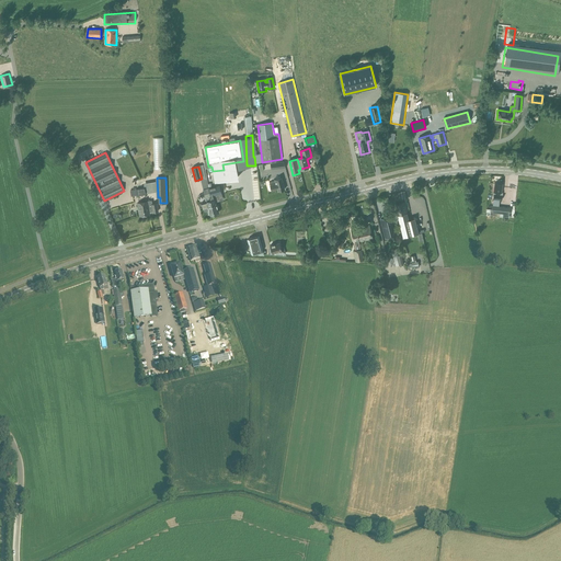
[(272,191),(278,190),(278,191),(285,190),(283,181),(283,182),(282,178),(275,180),(275,181),(270,182),(271,185),(272,191)]
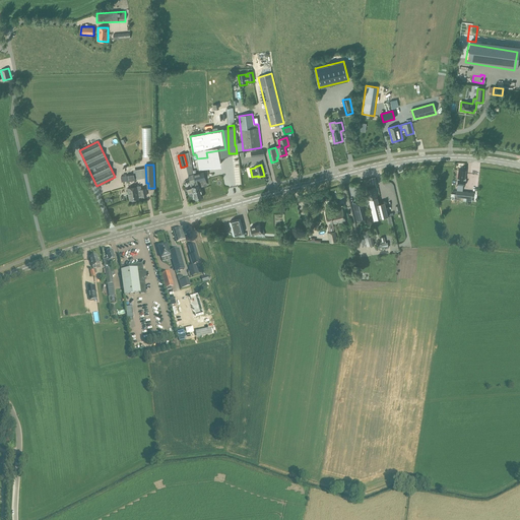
[(465,181),(464,181),(466,171),(459,170),(458,178),(457,185),(465,185),(465,181)]
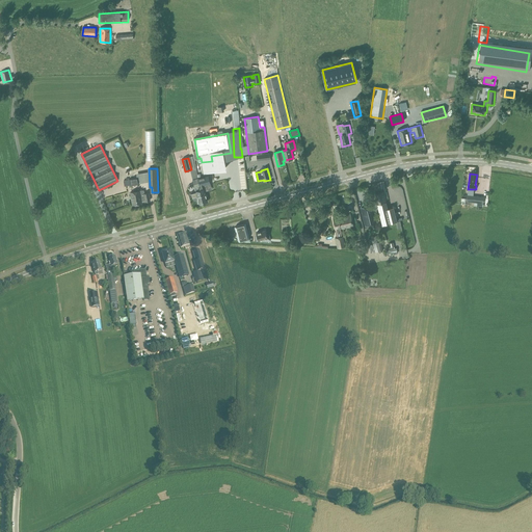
[(208,202),(203,185),(210,184),(208,176),(198,178),(201,186),(198,186),(200,188),(204,203),(208,202)]
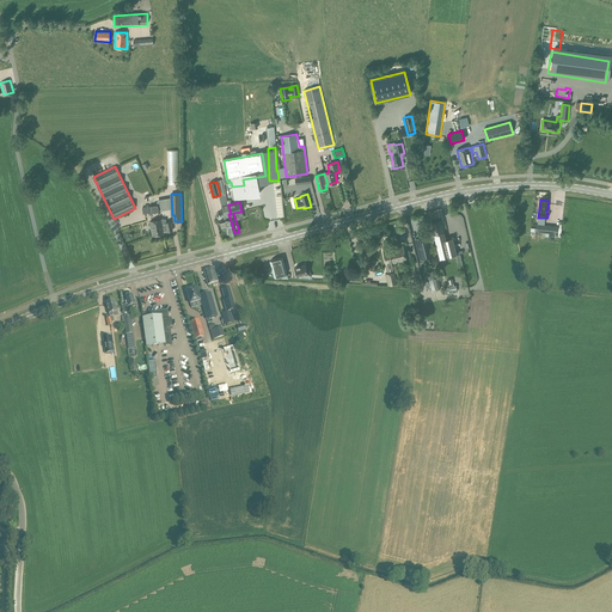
[(230,234),(234,233),(230,216),(228,214),(231,214),(228,204),(221,207),(225,218),(224,220),(220,221),(222,227),(222,228),(224,230),(225,230),(226,230),(227,230),(228,234),(230,234)]
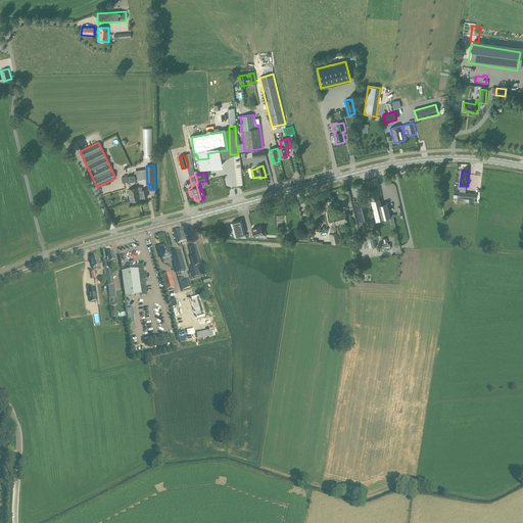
[(139,198),(138,191),(137,187),(129,189),(131,201),(140,199),(139,198)]
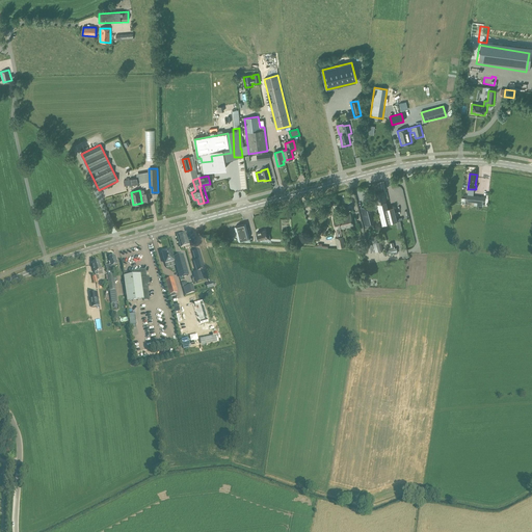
[(384,203),(384,200),(386,200),(383,191),(375,193),(377,204),(377,205),(382,224),(397,221),(393,207),(388,209),(386,202),(384,203)]
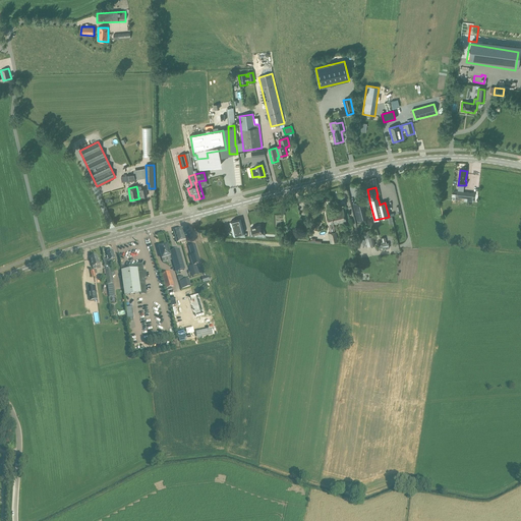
[(138,197),(142,196),(142,197),(147,196),(146,188),(140,189),(137,190),(138,197)]
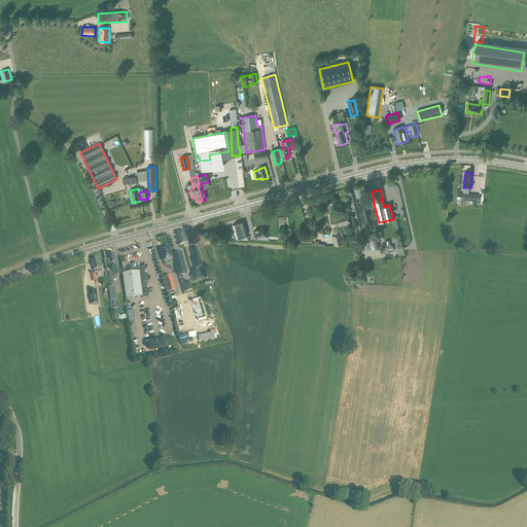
[(362,223),(373,220),(369,204),(357,207),(362,223)]
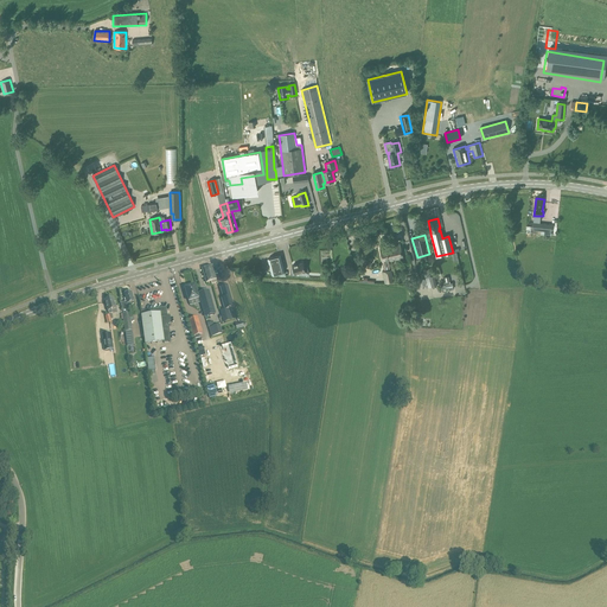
[(388,253),(390,262),(403,259),(400,244),(390,247),(391,250),(389,250),(389,251),(388,253)]
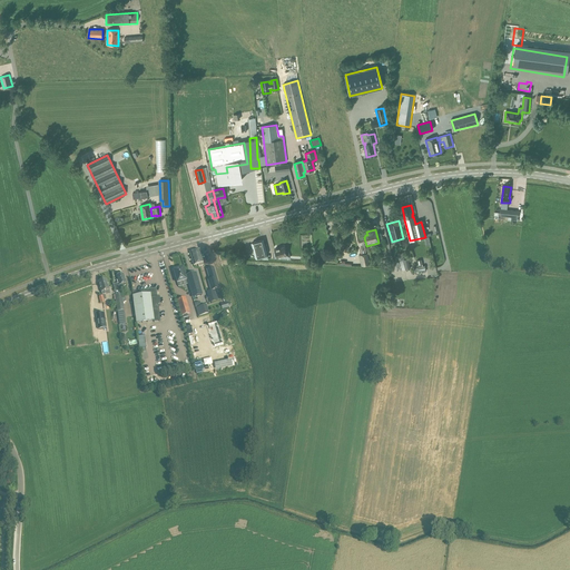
[(364,237),(365,236),(365,235),(367,235),(366,232),(357,234),(362,254),(359,255),(361,266),(370,264),(367,253),(366,253),(365,248),(365,246),(366,246),(364,237)]
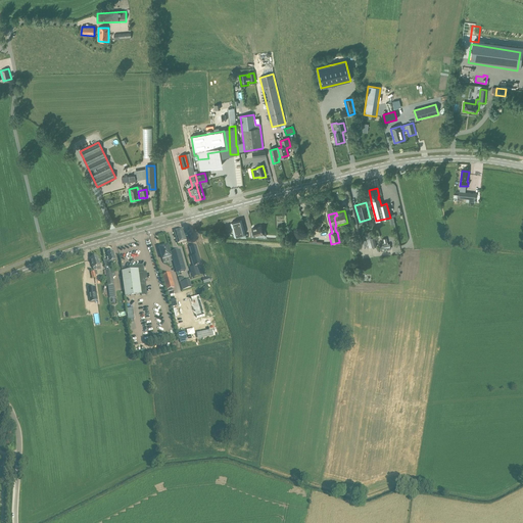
[(238,236),(245,234),(242,221),(231,223),(234,235),(238,236)]
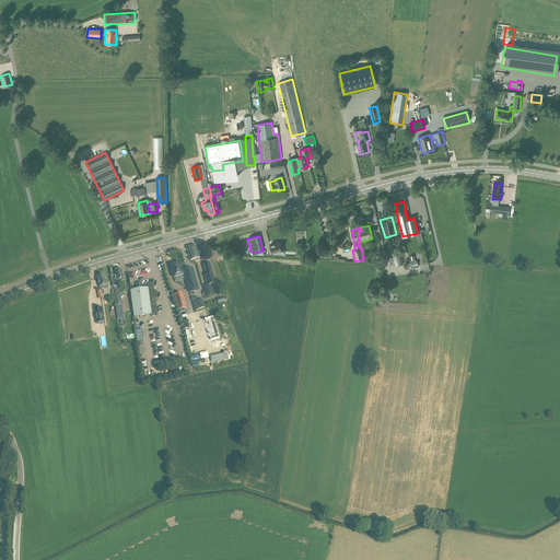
[(272,253),(281,251),(279,242),(270,245),(272,253)]
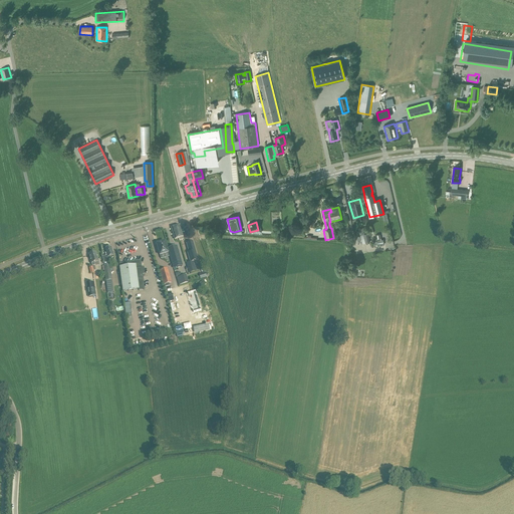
[(183,238),(184,237),(180,226),(172,228),(175,240),(179,239),(180,241),(183,240),(183,238)]
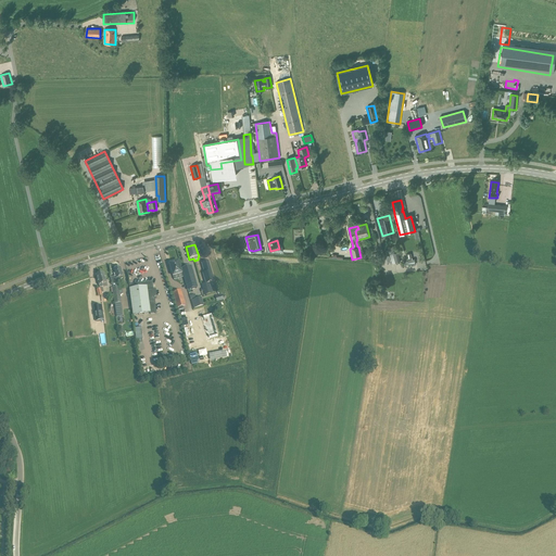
[(414,265),(413,263),(415,263),(414,260),(413,260),(411,253),(407,254),(408,258),(406,258),(406,261),(404,261),(405,265),(411,264),(412,266),(414,265)]
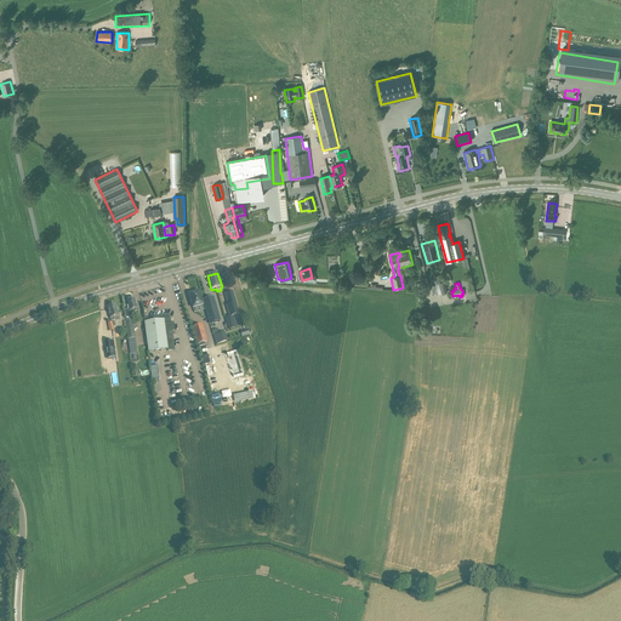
[(193,309),(203,306),(199,292),(189,295),(193,309)]
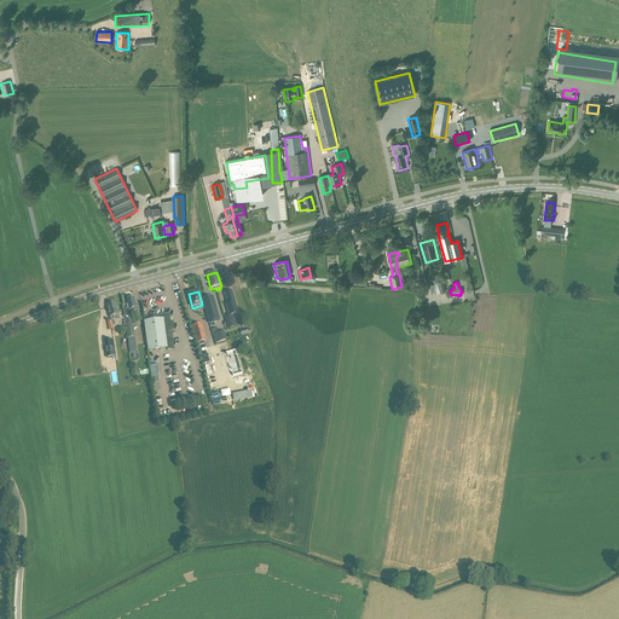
[(224,318),(229,329),(239,325),(236,314),(238,313),(232,291),(225,294),(227,305),(226,305),(230,316),(224,318)]
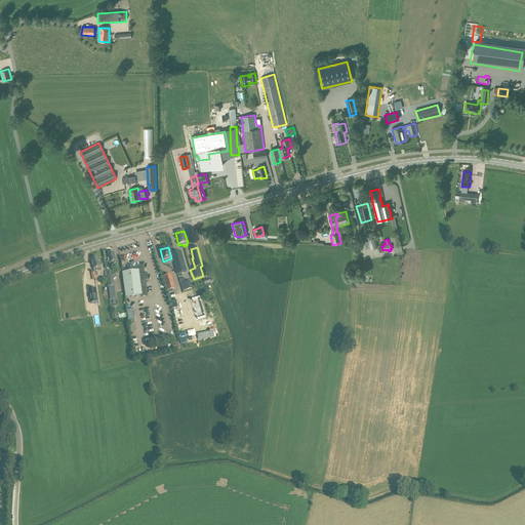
[(177,274),(187,272),(180,252),(172,254),(171,254),(177,274)]
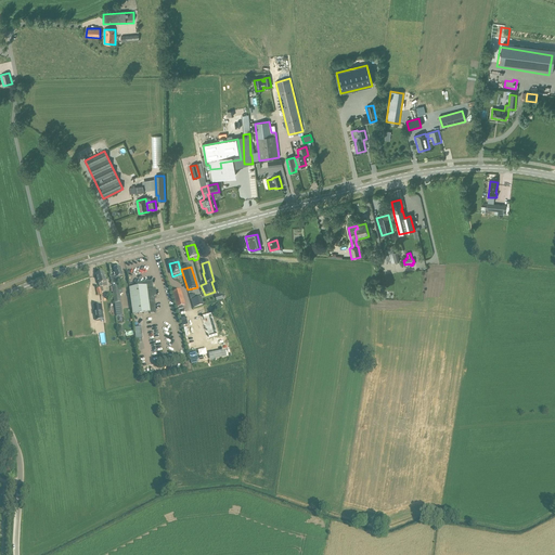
[(117,284),(120,283),(119,278),(123,276),(121,272),(123,271),(121,268),(114,270),(115,273),(114,273),(114,276),(111,278),(112,284),(117,283),(117,284)]
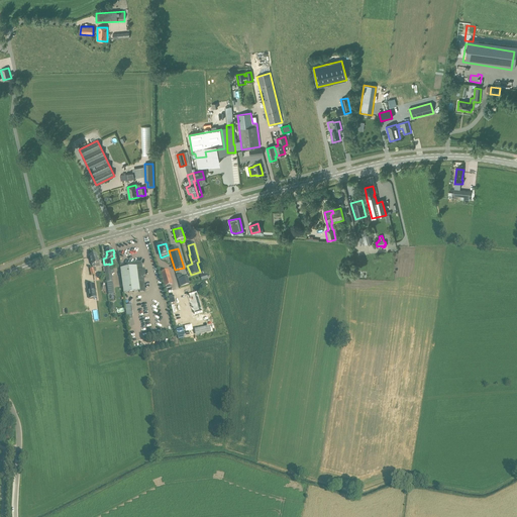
[(96,268),(95,265),(99,264),(97,253),(89,255),(92,268),(96,268)]
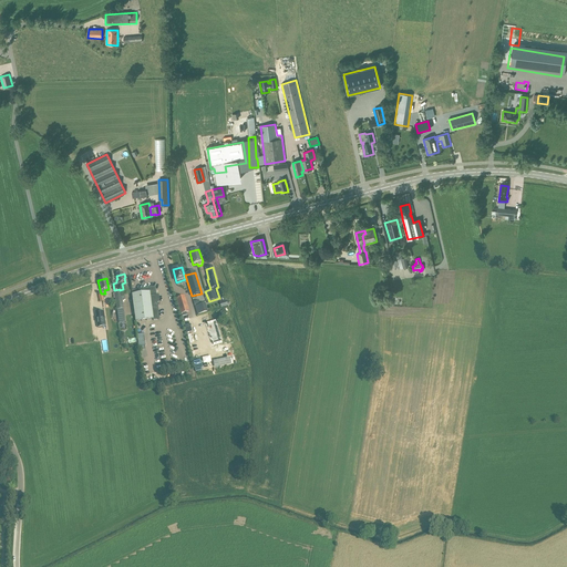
[(158,296),(156,297),(155,288),(143,289),(143,294),(132,295),(136,322),(153,320),(153,321),(160,320),(157,303),(160,303),(158,296)]
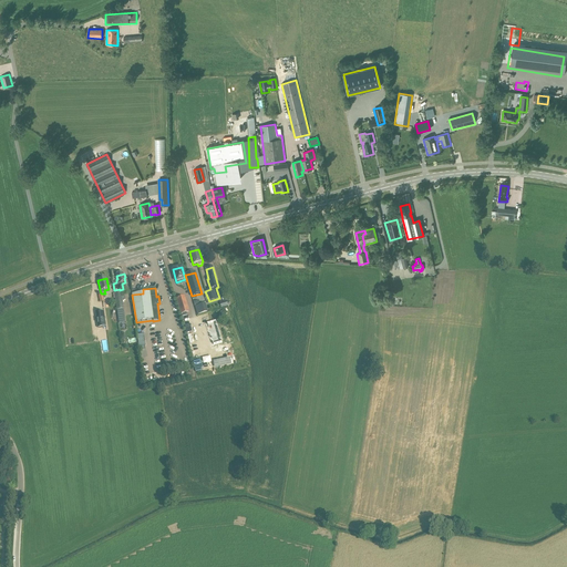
[(114,294),(116,310),(124,309),(122,292),(114,294)]
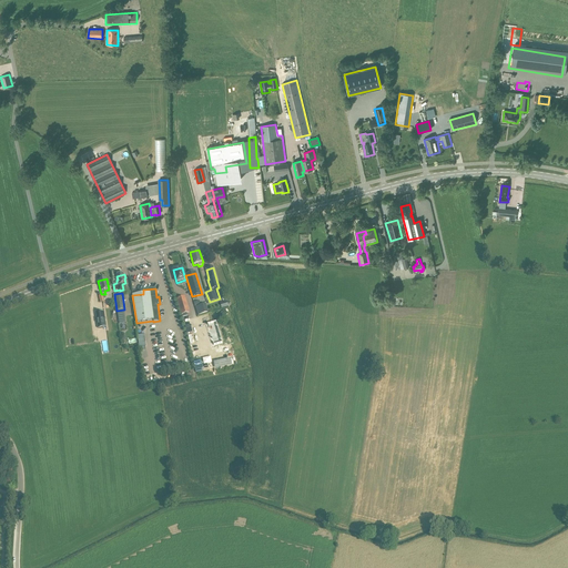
[(182,315),(189,313),(185,297),(178,300),(182,315)]
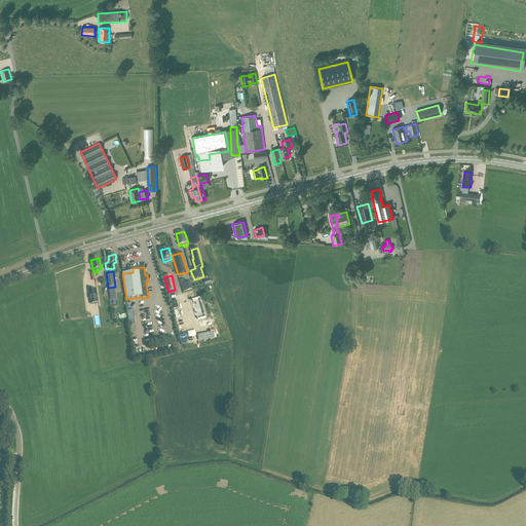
[(192,290),(190,283),(182,285),(184,293),(192,290)]
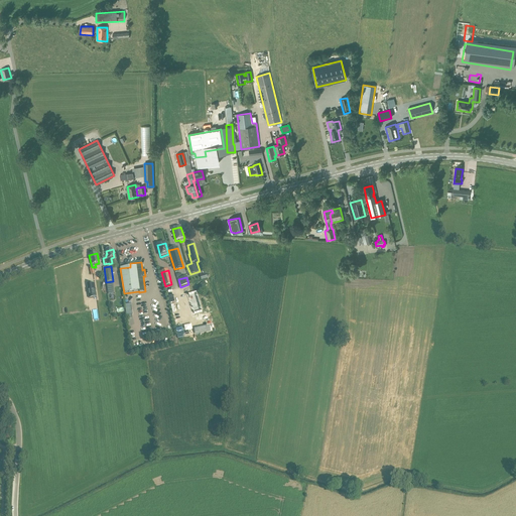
[(93,283),(87,283),(89,299),(95,298),(95,297),(97,297),(95,283),(93,283)]
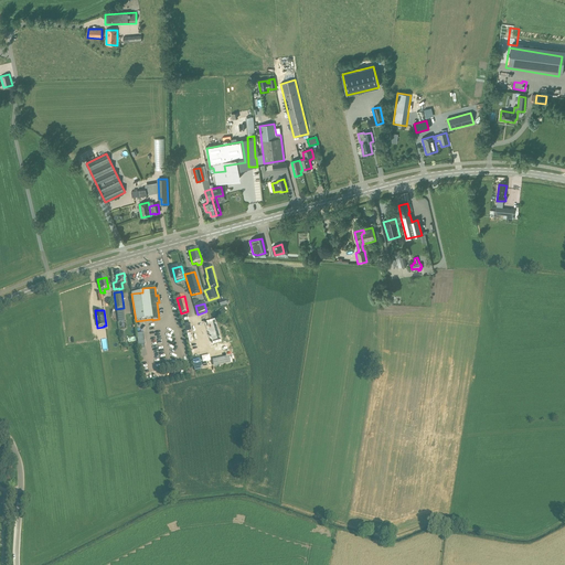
[(215,316),(205,319),(211,338),(221,336),(215,316)]
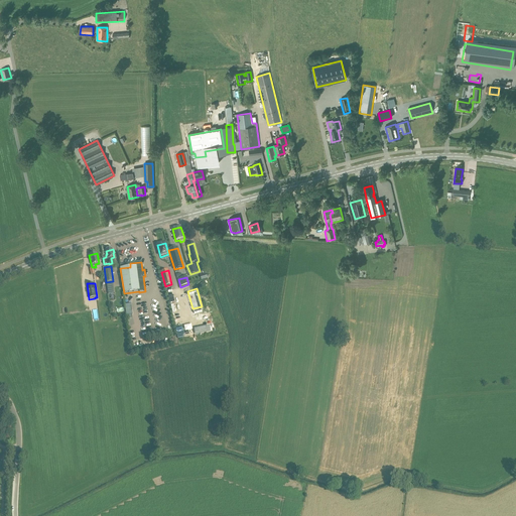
[(145,306),(126,308),(126,315),(146,313),(145,306)]
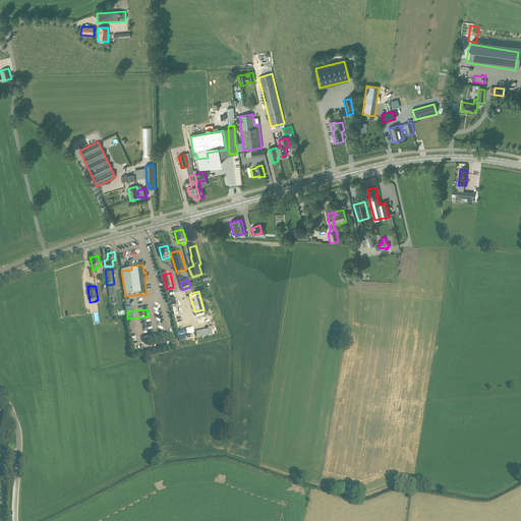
[(139,350),(130,352),(131,358),(140,356),(139,350)]
